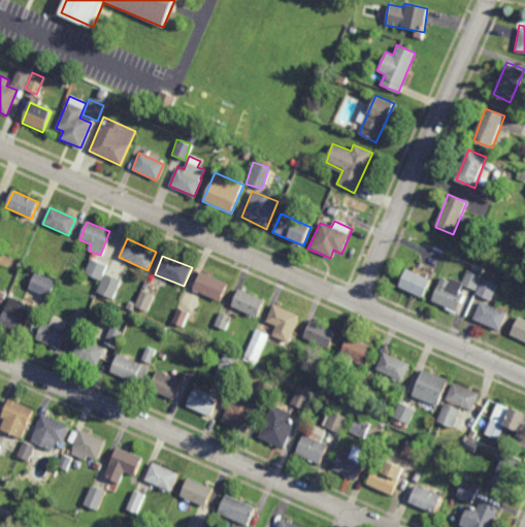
[(99,278),(95,292),(112,298),(119,278),(103,273),(106,263),(89,258),(84,273),(99,278)]
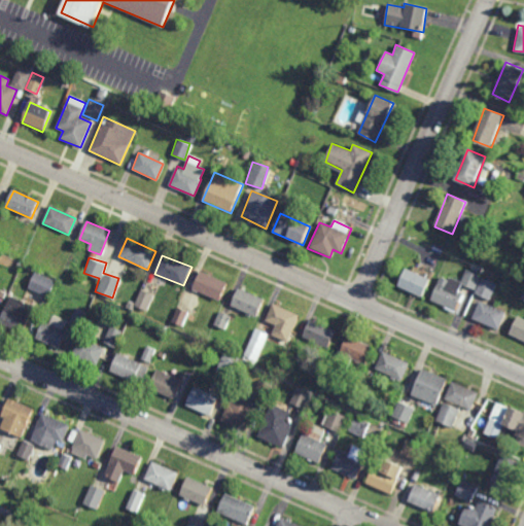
[(421,296),(429,279),(405,268),(397,286),(421,296)]
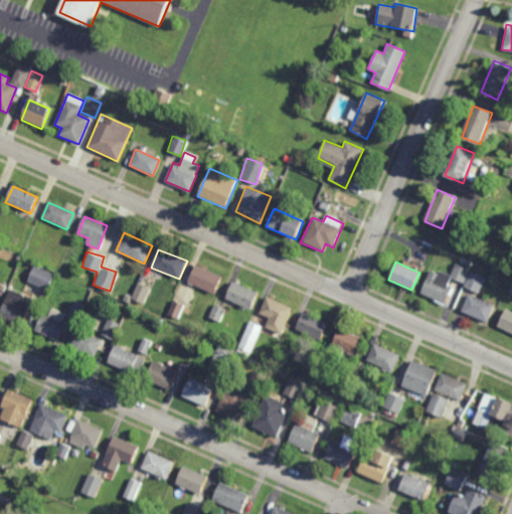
[(25,281),(47,290),(53,274),(32,266),(25,281)]
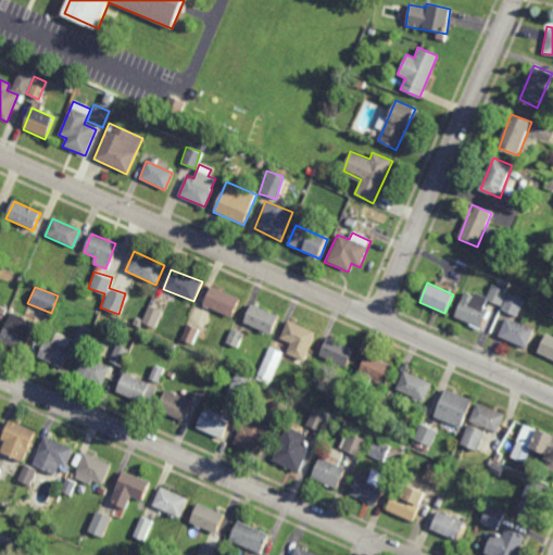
[(233,317),(240,299),(210,287),(202,305),(233,317)]
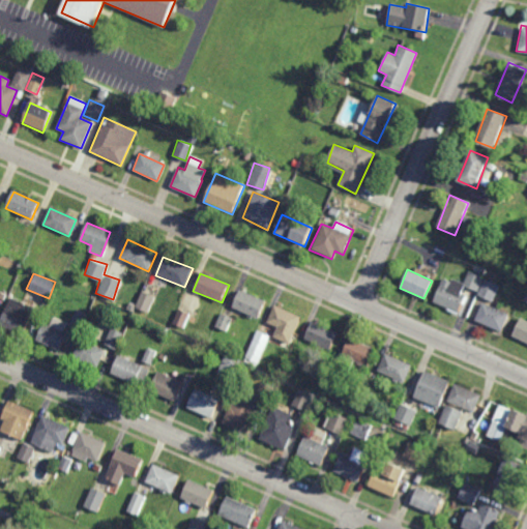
[(431,302),(442,278),(451,282),(447,292),(463,298),(456,314),(431,302)]
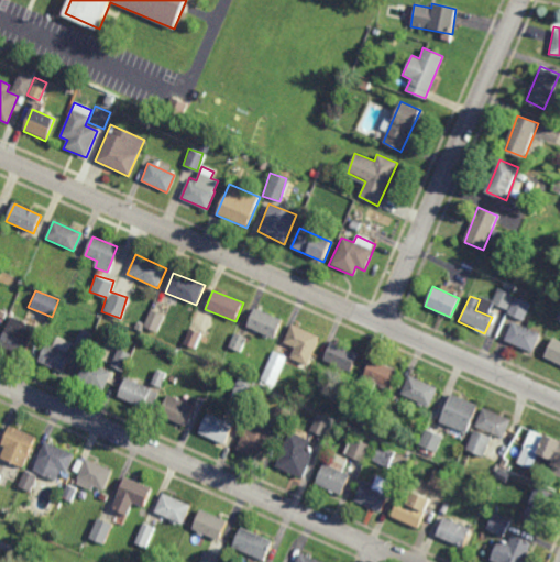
[(522,319),(528,302),(513,296),(505,312),(522,319)]
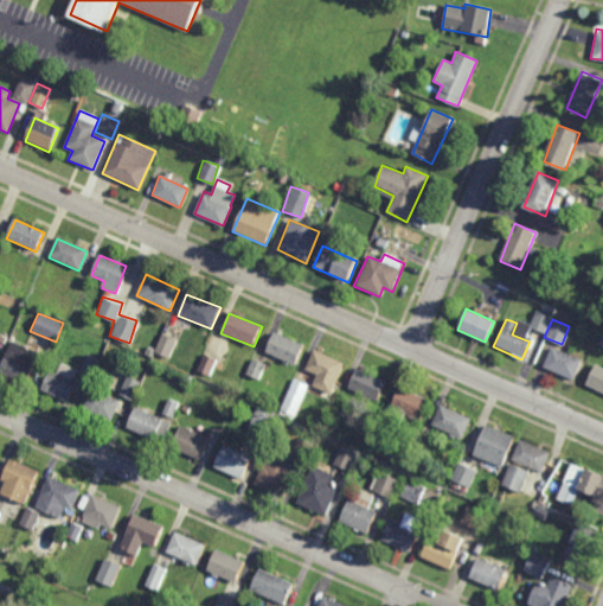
[(293,364),(264,352),(273,332),(301,344),(293,364)]
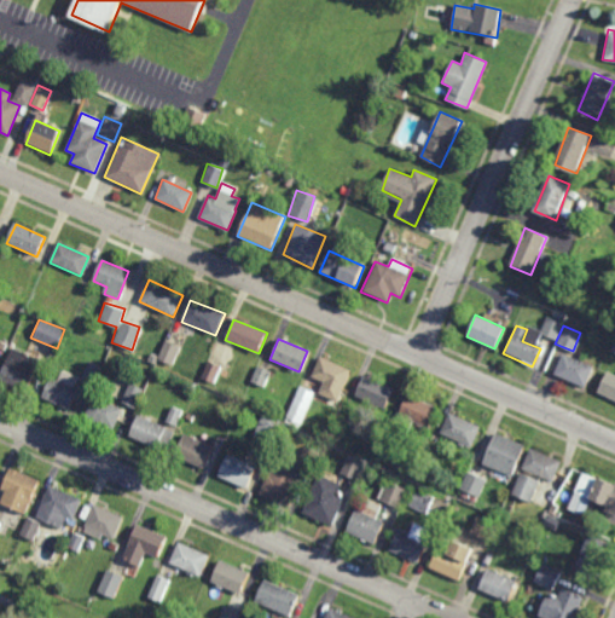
[(172,364),(178,345),(162,340),(156,359),(172,364)]
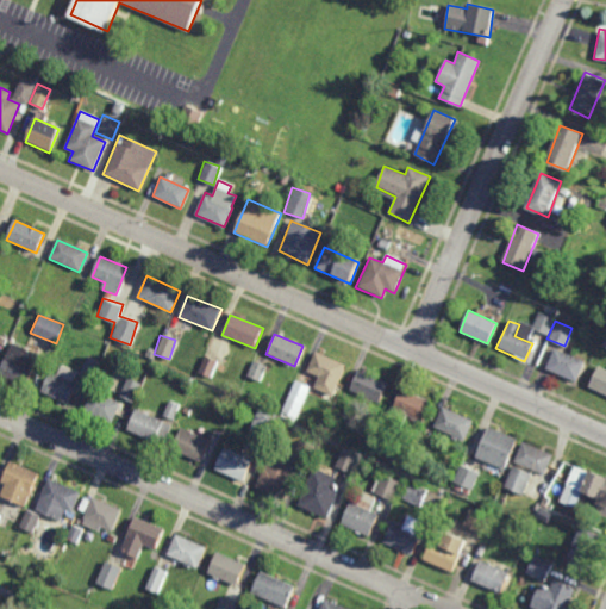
[(25,385),(37,354),(12,342),(0,372),(25,385)]
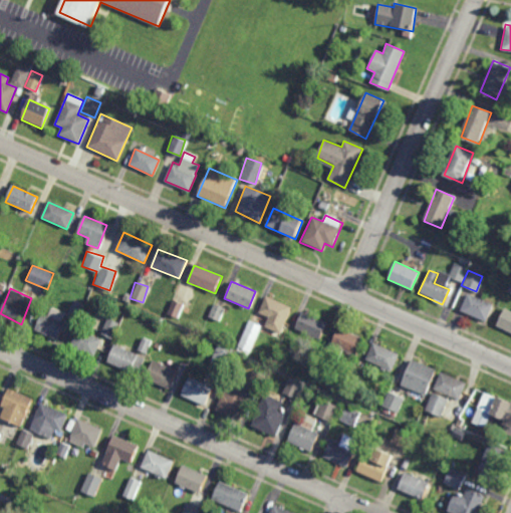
[(485,321),(493,304),(467,293),(461,309),(485,321)]
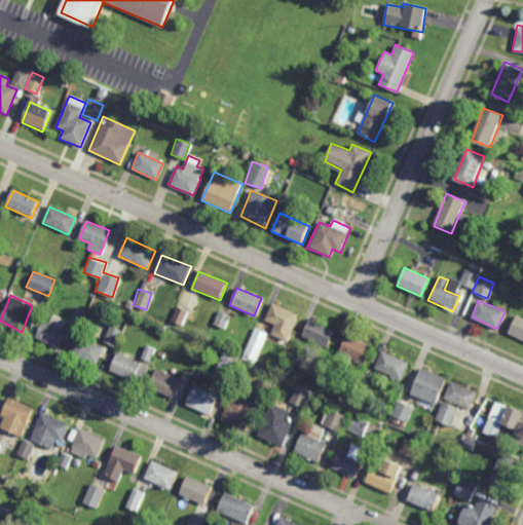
[(286,341),(297,314),(271,304),(265,320),(275,324),(270,334),(286,341)]
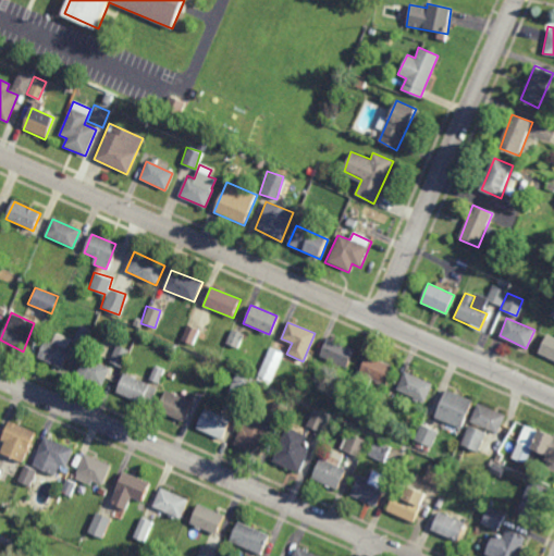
[(192,344),(197,329),(184,324),(180,340),(192,344)]
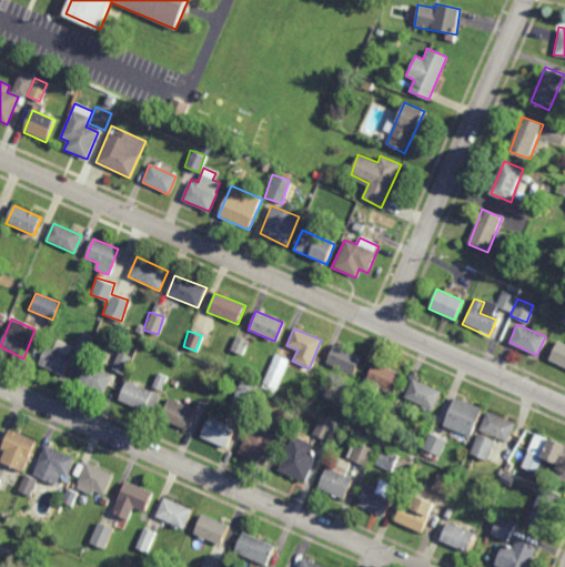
[(241,354),(246,338),(234,334),(229,350),(241,354)]
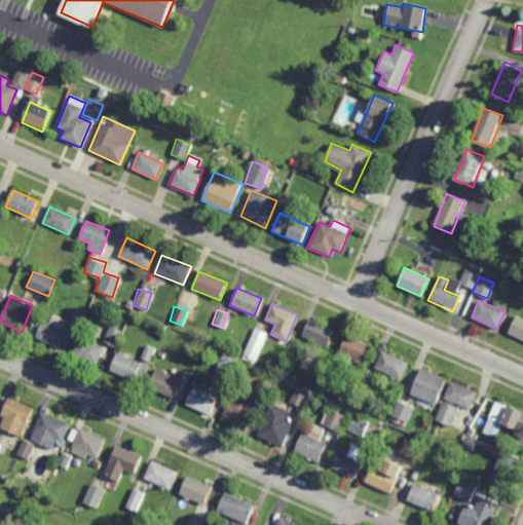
[(35,338),(60,348),(66,332),(62,331),(66,321),(51,315),(48,325),(41,322),(35,338)]
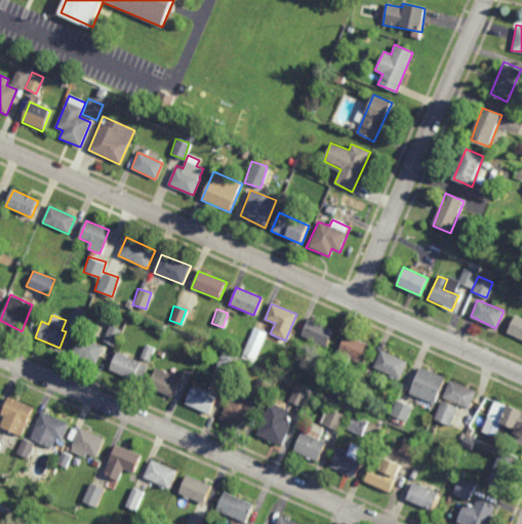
[(521,338),(521,318),(515,315),(508,331),(521,338)]
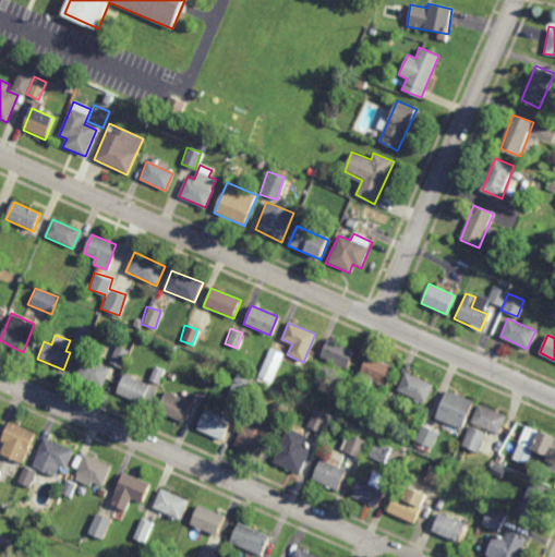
[(347,368),(353,351),(326,341),(322,355),(347,368)]
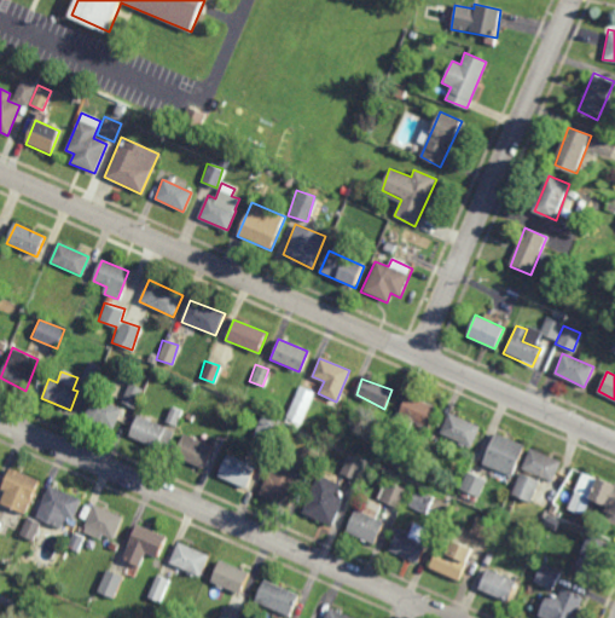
[(120,400),(133,406),(141,388),(127,382),(120,400)]
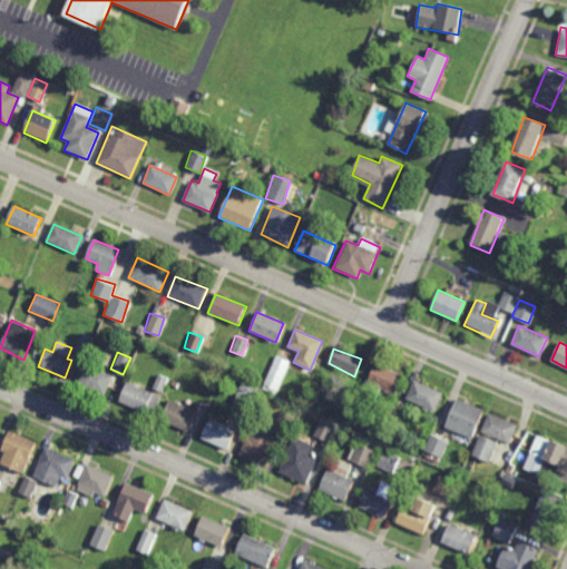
[(287,361),(274,354),(261,385),(275,391),(287,361)]
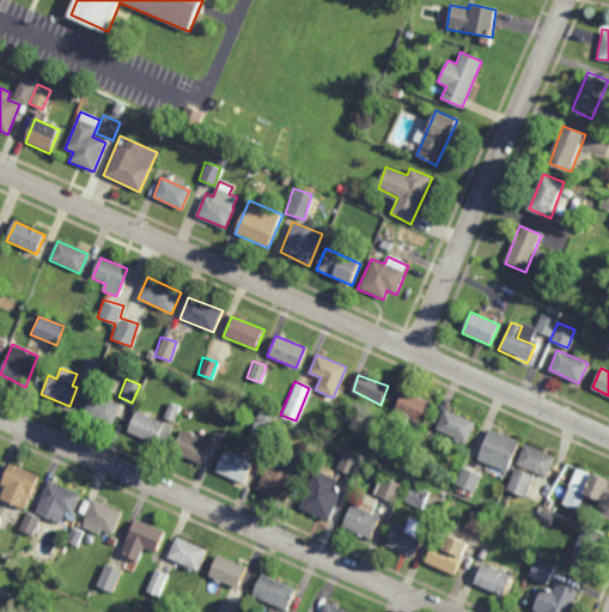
[(425,424),(433,404),(405,392),(397,410),(425,424)]
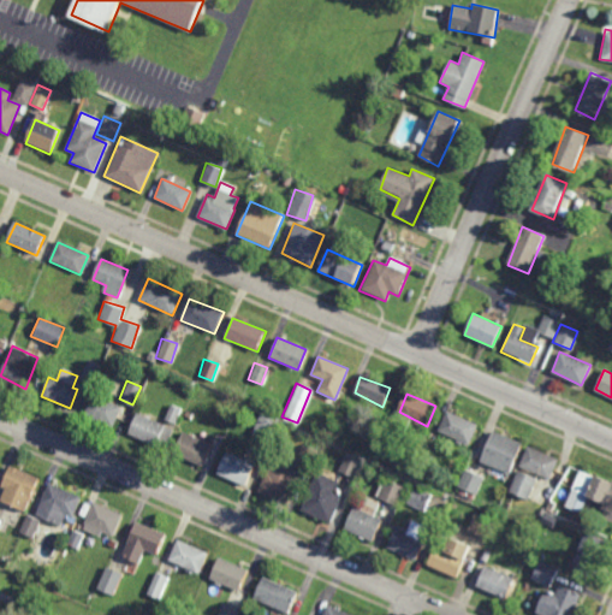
[(91,395),(122,407),(111,427),(83,415),(91,395)]
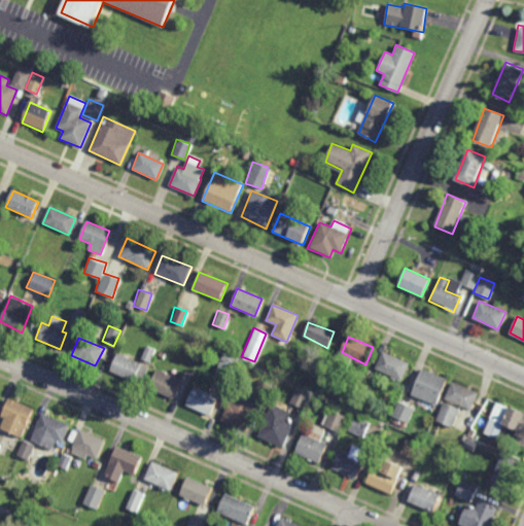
[(152,348),(144,345),(140,358),(148,361),(152,348)]
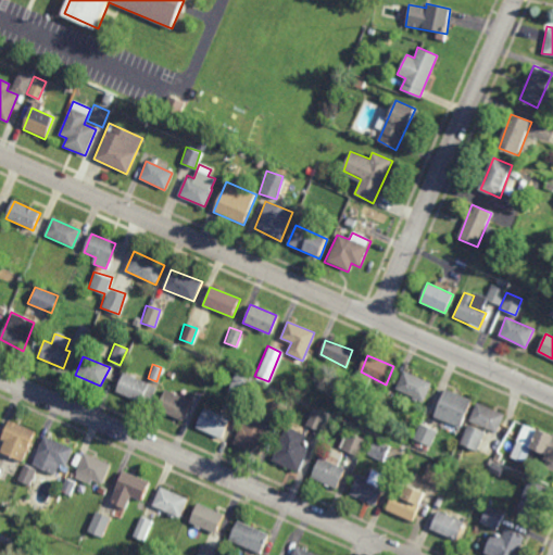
[(422,401),(430,385),(404,370),(397,388),(422,401)]
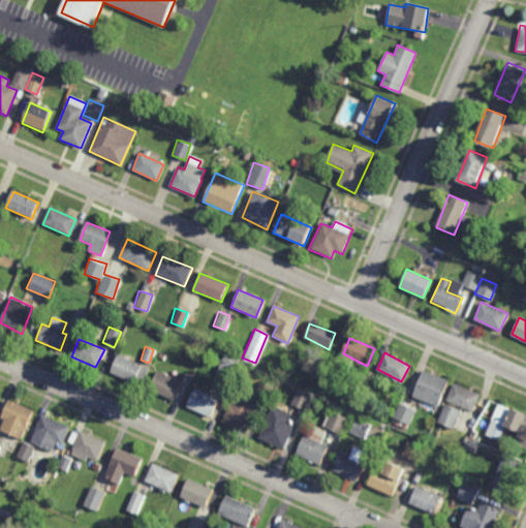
[(116,355),(146,369),(140,385),(110,372),(116,355)]
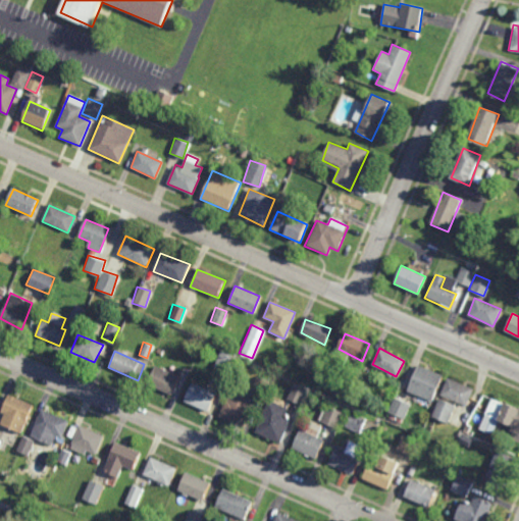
[(235,357),(219,351),(213,366),(228,372),(235,357)]
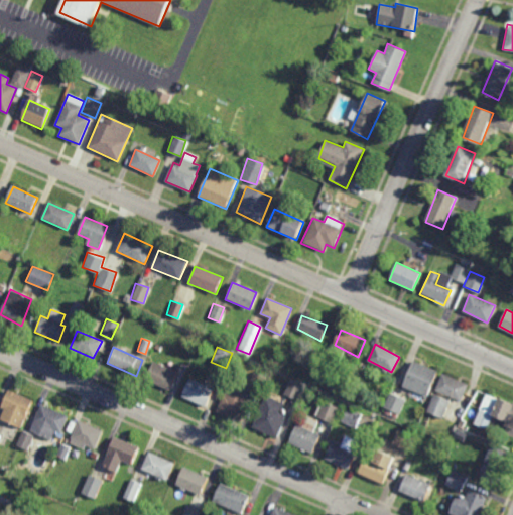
[(152,362),(176,373),(168,392),(145,381),(152,362)]
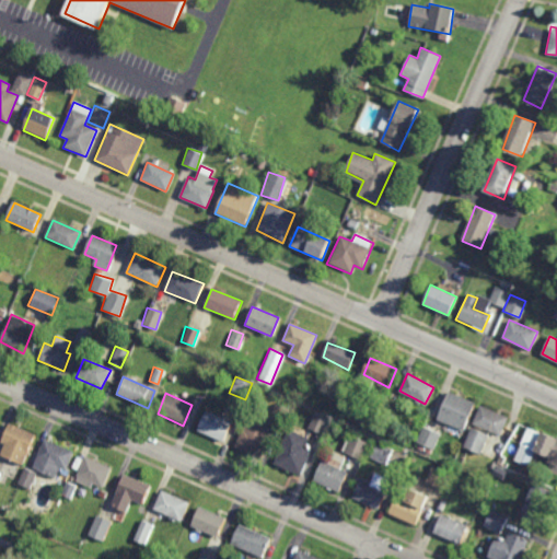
[(448,393),(474,405),(463,431),(436,420),(448,393)]
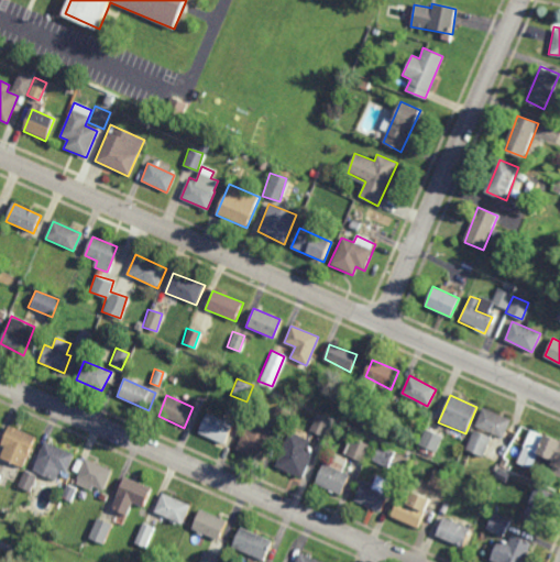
[(474,427),(482,408),(511,420),(502,438),(474,427)]
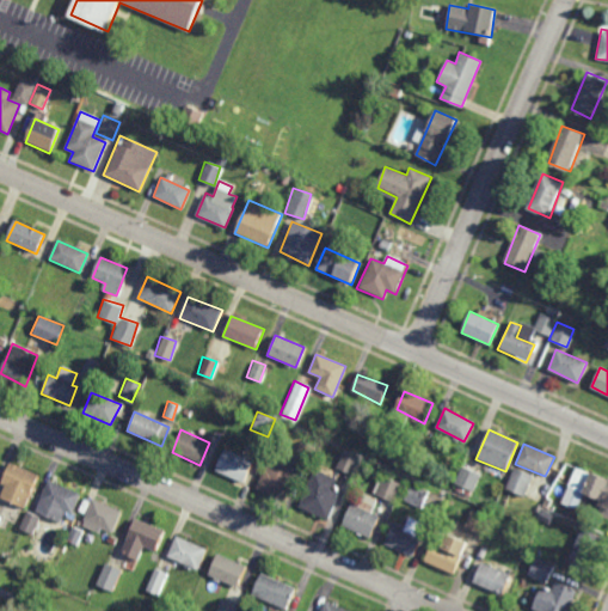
[(225,448),(252,463),(243,486),(214,470),(225,448)]
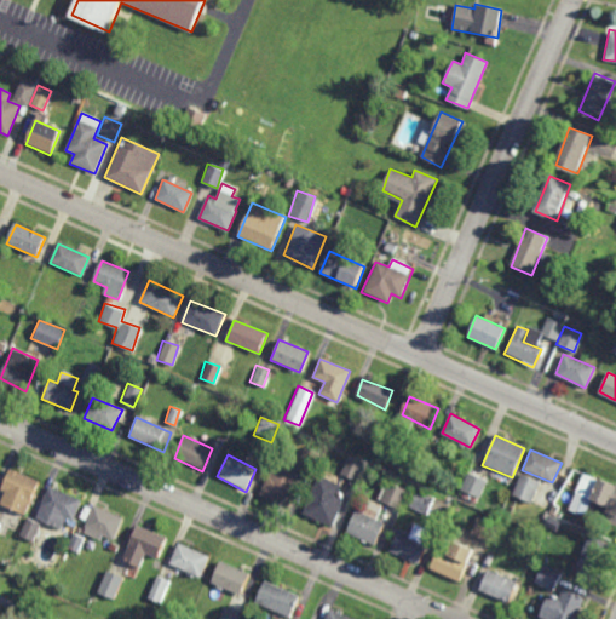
[(356,480),(361,462),(344,457),(339,475),(356,480)]
